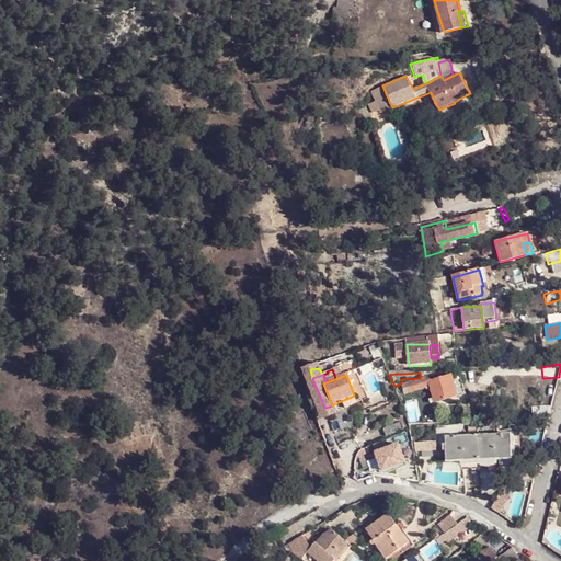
[(305,381),(307,390),(312,388),(315,395),(317,393),(315,388),(316,387),(312,378),(305,381)]
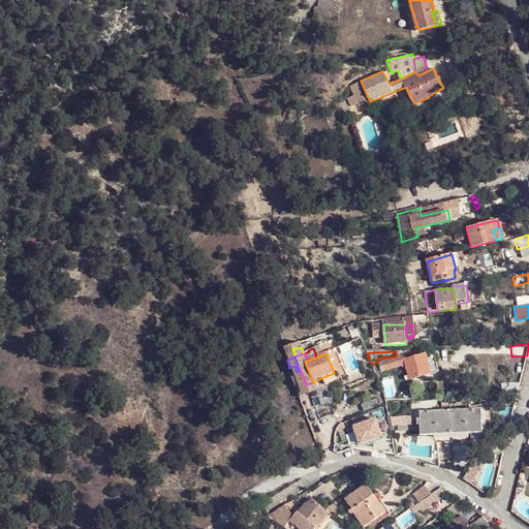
[(421,377),(432,373),(427,356),(415,361),(421,377)]
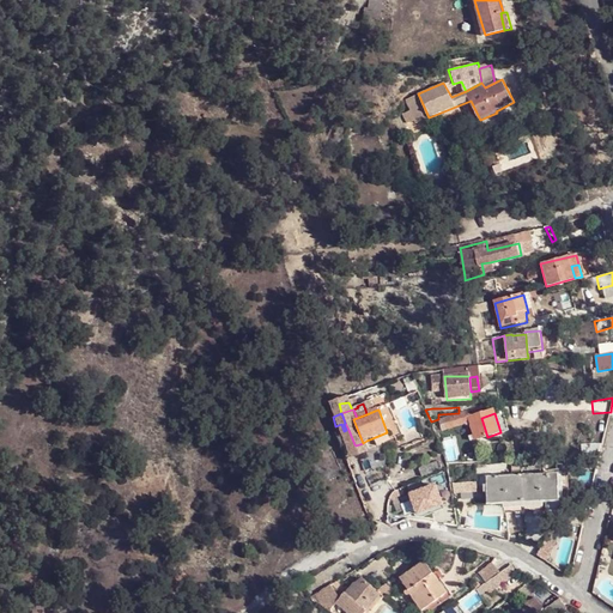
[(467,414),(439,423),(443,432),(471,424),(469,420),(467,414)]
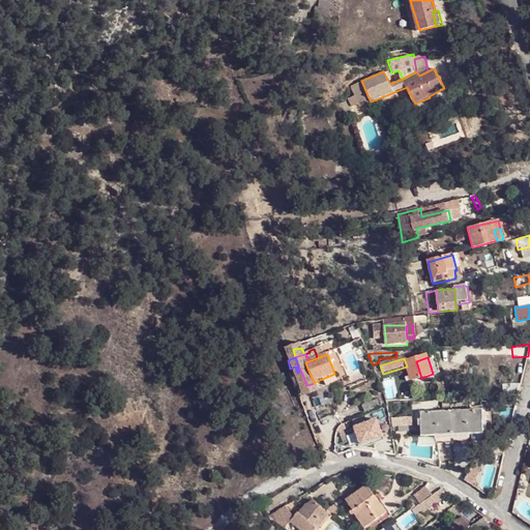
[(416,361),(406,363),(407,366),(409,377),(410,381),(421,378),(416,361)]
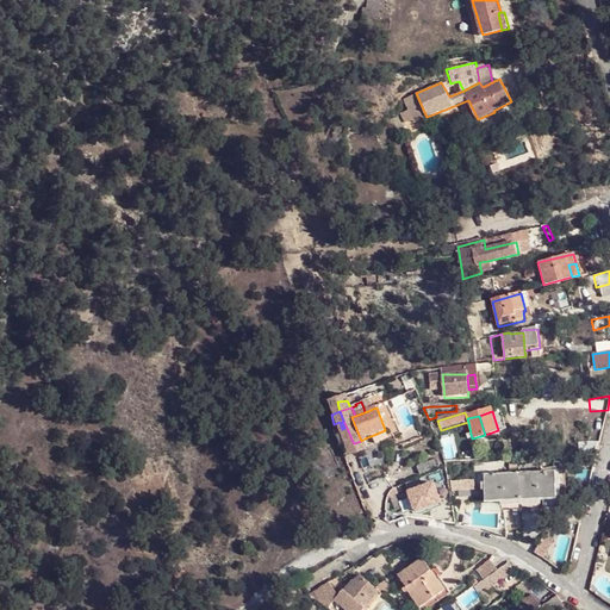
[(353,442),(347,428),(344,428),(342,429),(340,422),(334,424),(335,431),(341,446),(353,442)]
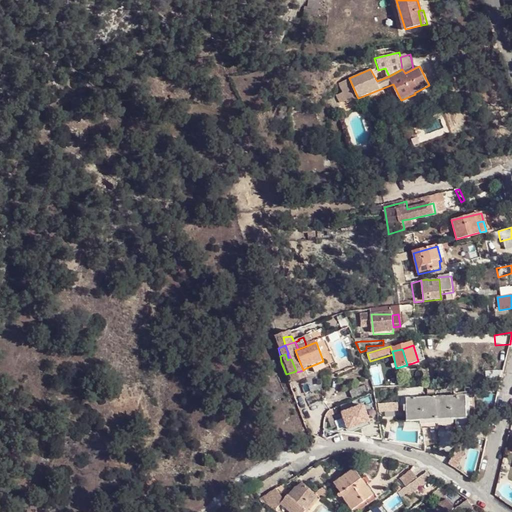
[(306,377),(303,370),(297,372),(299,380),(306,377)]
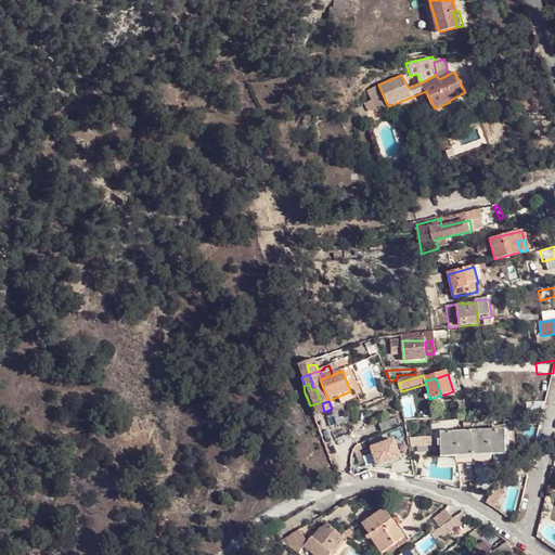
[(313,416),(324,412),(322,403),(321,402),(310,405),(313,416)]
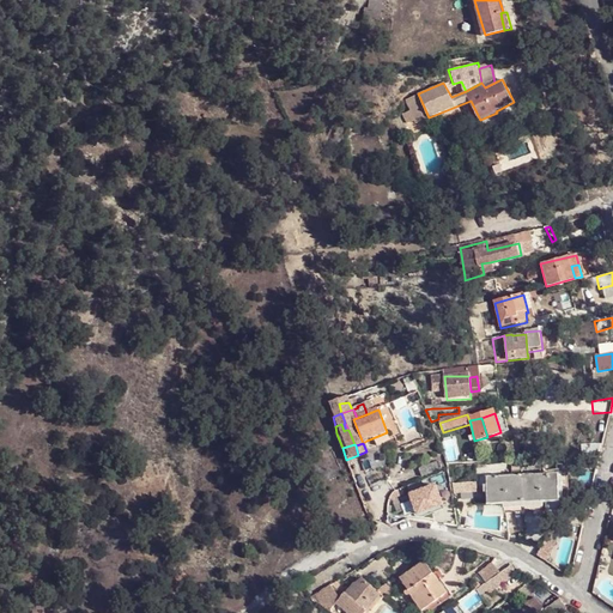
[(580,460),(600,457),(600,444),(581,445),(580,460)]
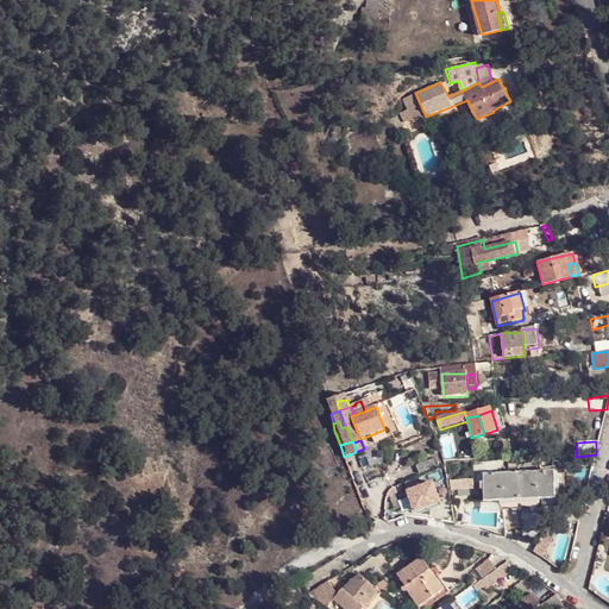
[(576,457),(577,443),(565,443),(564,457),(576,457)]
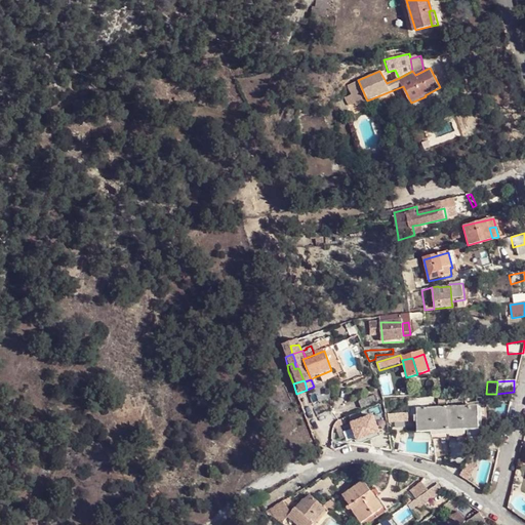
[(377,396),(360,402),(363,409),(379,403),(377,396)]
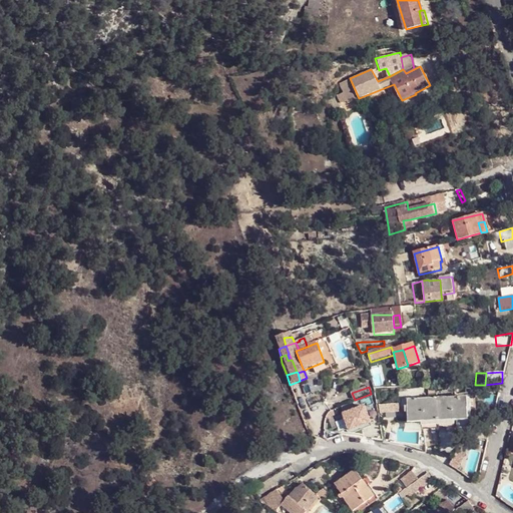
[(408,424),(467,422),(467,399),(460,399),(425,400),(409,401),(407,400),(408,424)]
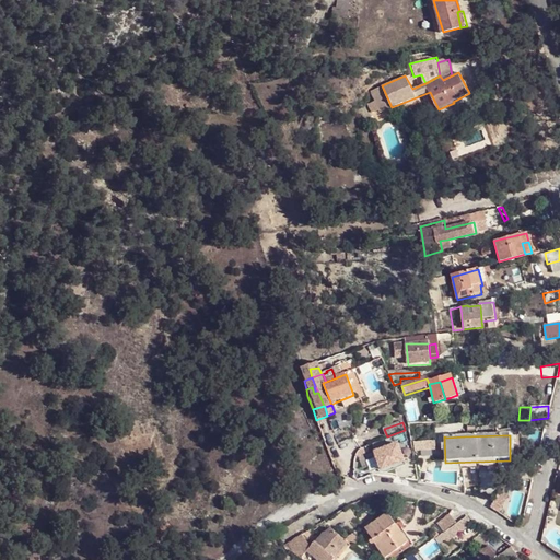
[(373,445),(381,466),(406,457),(399,436),(373,445)]
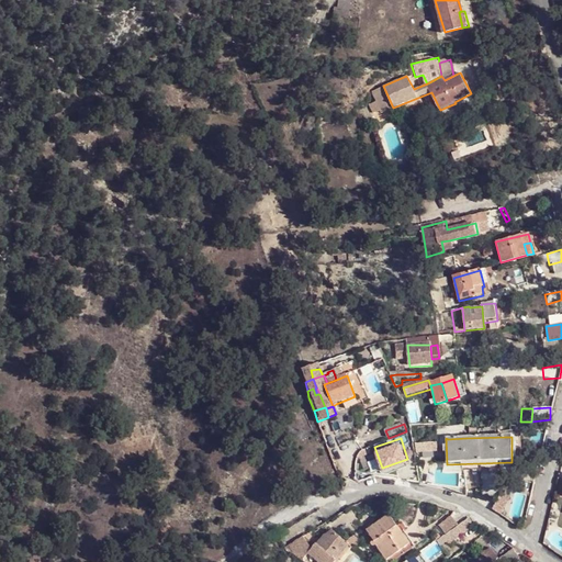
[(367,457),(371,469),(381,465),(375,453),(367,457)]
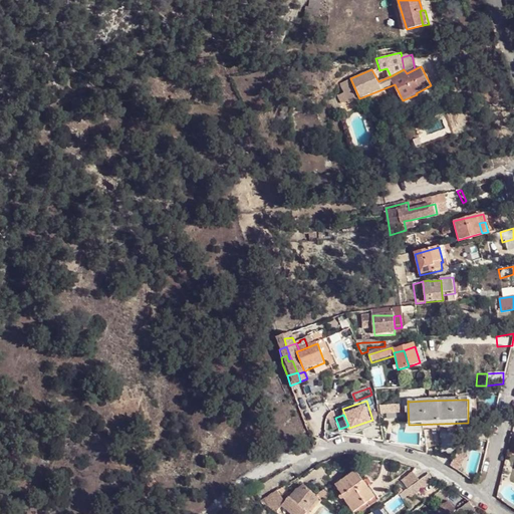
[(451,467),(458,473),(468,458),(461,452),(451,467)]
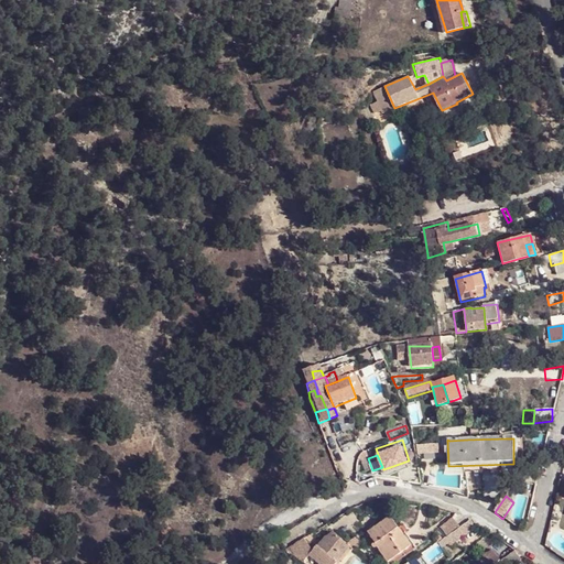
[(459,525),(454,518),(442,527),(446,534),(459,525)]
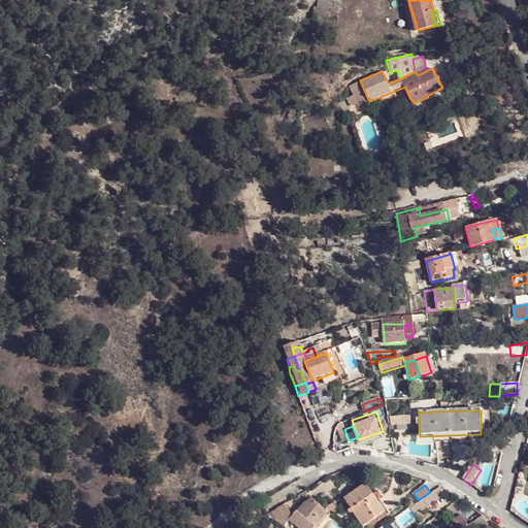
[(447,494),(441,488),(430,495),(435,502),(447,494)]
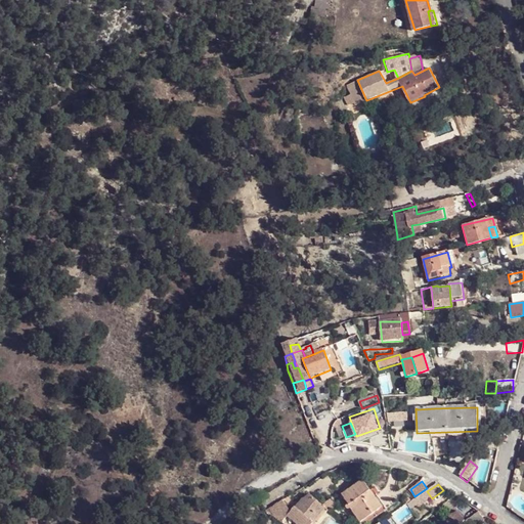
[(344,499),(360,523),(380,511),(373,501),(376,499),(365,485),(344,499)]
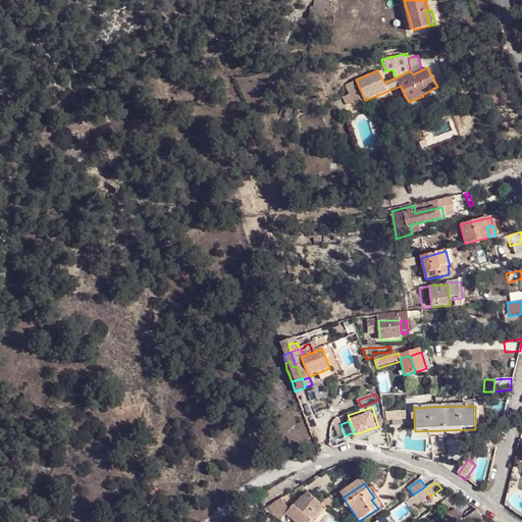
[(425,488),(406,502),(410,511),(430,497),(425,489),(425,488)]
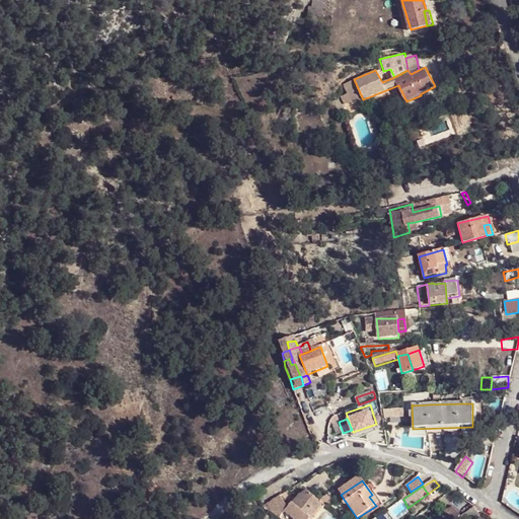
[(314,518),(327,506),(310,490),(301,496),(295,502),(294,501),(289,507),(287,510),(296,518),(314,518)]
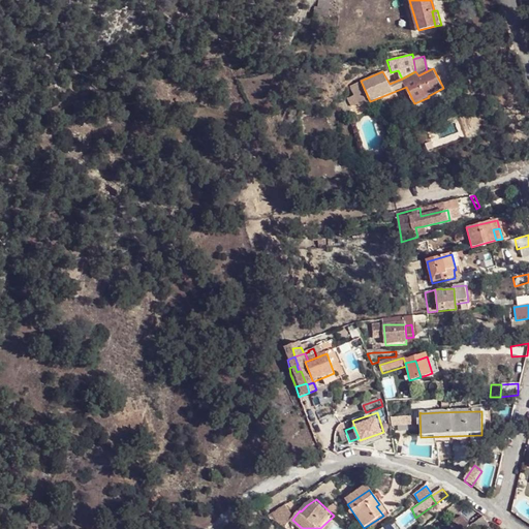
[(294,517),(287,505),(283,507),(281,508),(269,517),(285,528),(291,521),(292,520),(294,517)]
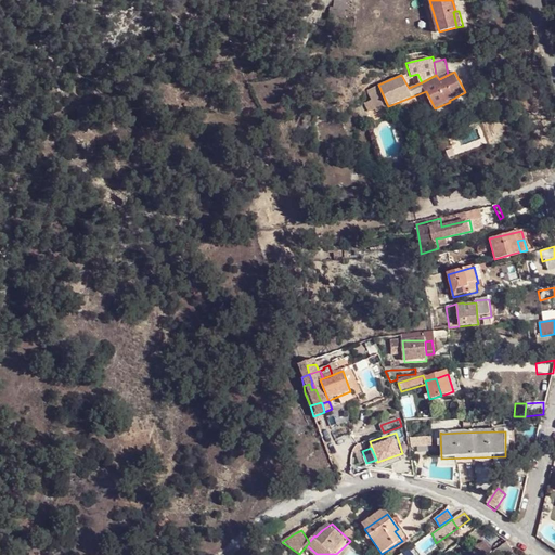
[(388,554),(404,544),(402,541),(382,554),(381,554),(388,554)]
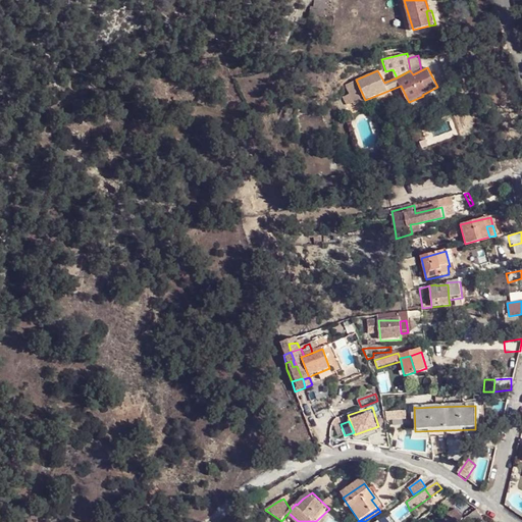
[(453,521),(460,521),(466,518),(461,509),(449,517),(453,521)]
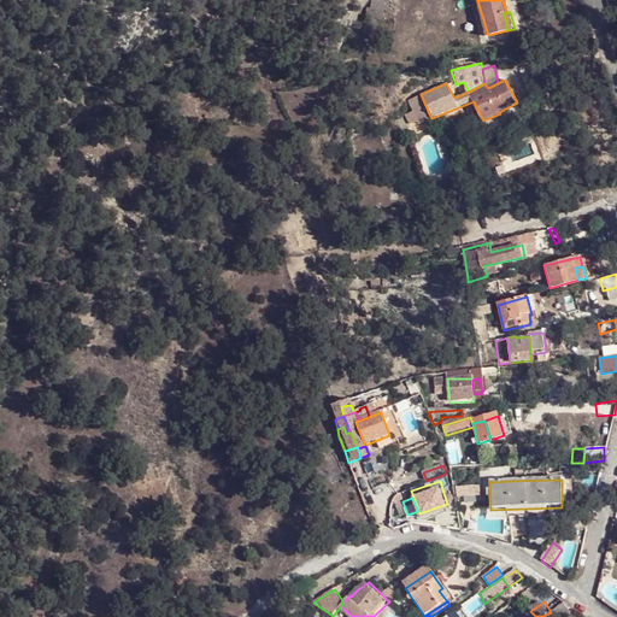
[(562,616),(570,611),(564,603),(551,612),(554,616),(562,616)]
